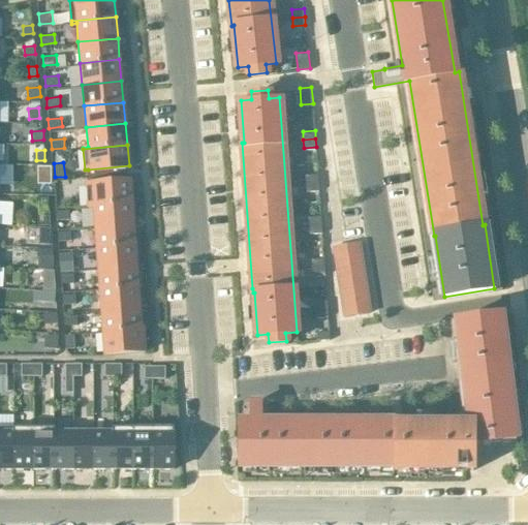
[(53,172),(38,173),(39,186),(53,185),(53,172)]
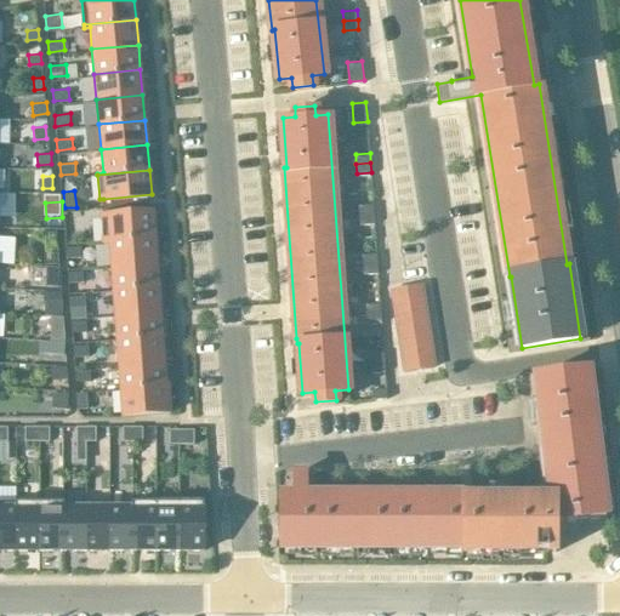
[(373,203),(358,204),(359,214),(374,212),(373,203)]
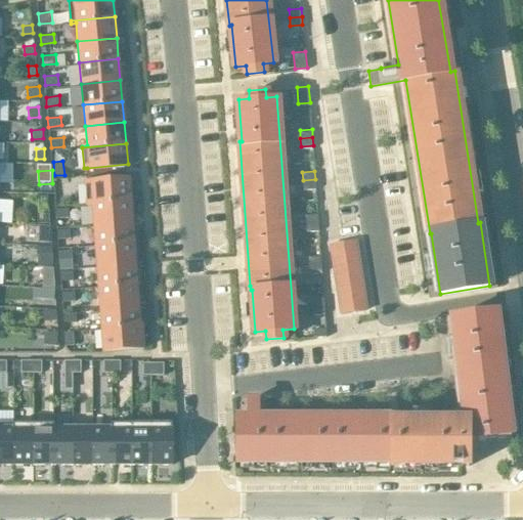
[(90,180),(85,180),(87,202),(131,199),(129,177),(90,180)]
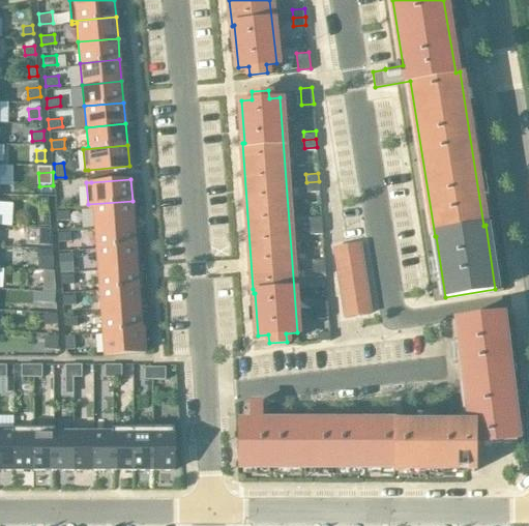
[(319,181),(306,182),(307,191),(320,190),(319,181)]
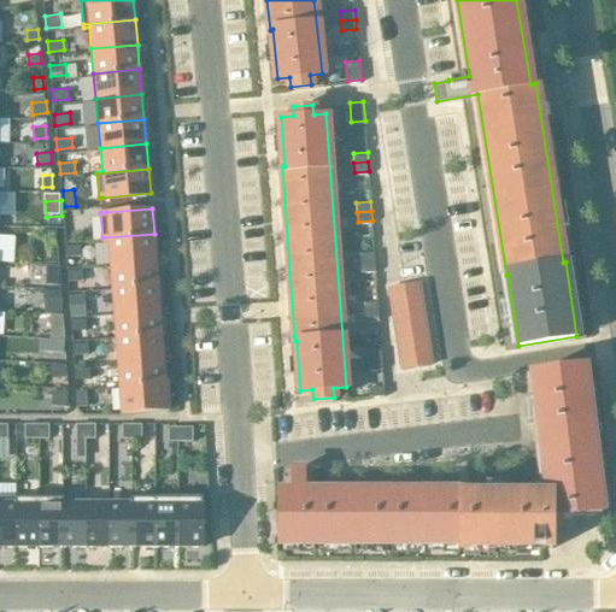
[(46,227),(45,239),(56,239),(57,228),(46,227)]
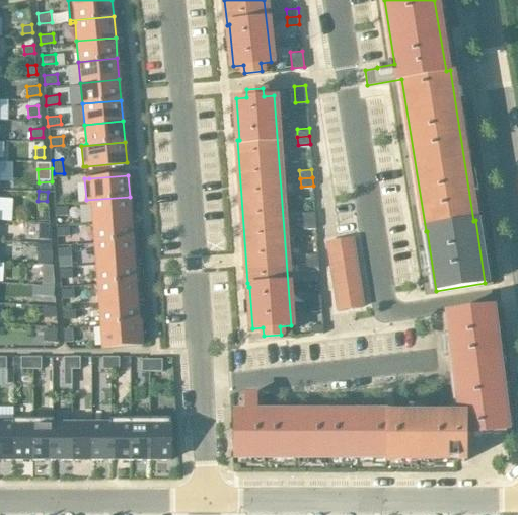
[(130,197),(86,200),(86,202),(91,202),(92,220),(131,217),(130,197)]
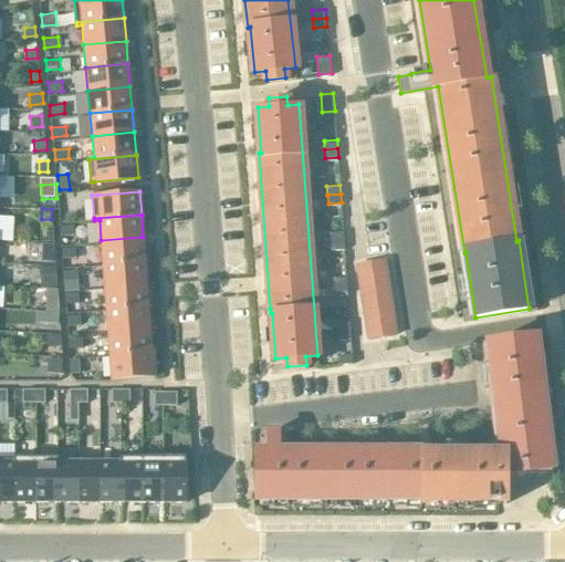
[(74,222),(60,224),(61,235),(75,233),(74,222)]
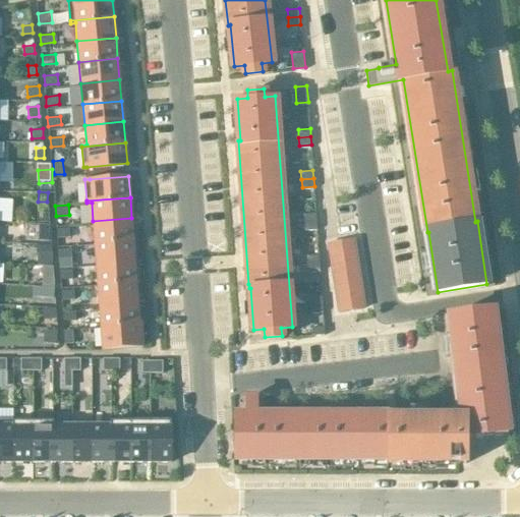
[(315,212),(303,212),(304,220),(316,220),(315,212)]
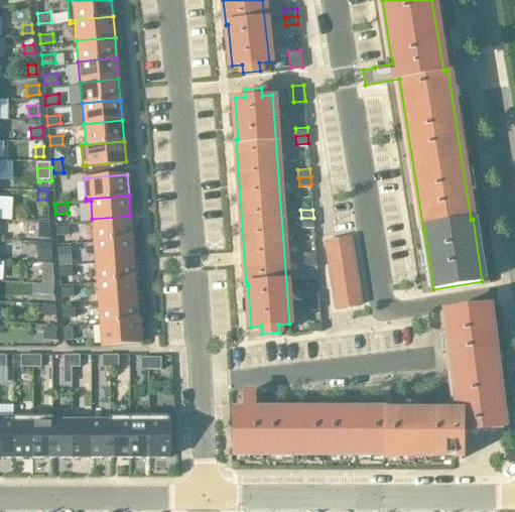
[(130,216),(92,219),(94,240),(132,237),(130,216)]
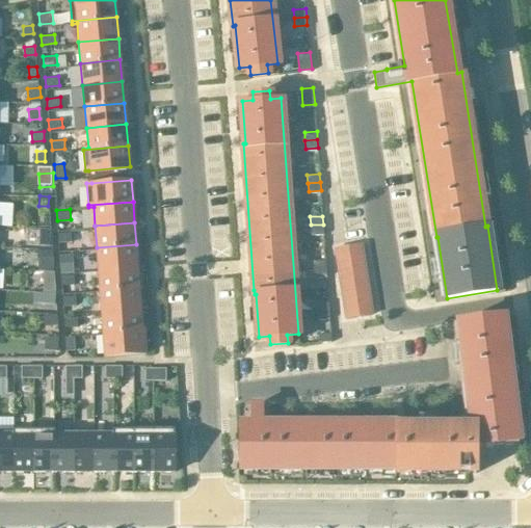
[(323,225),(311,225),(312,233),(324,233),(323,225)]
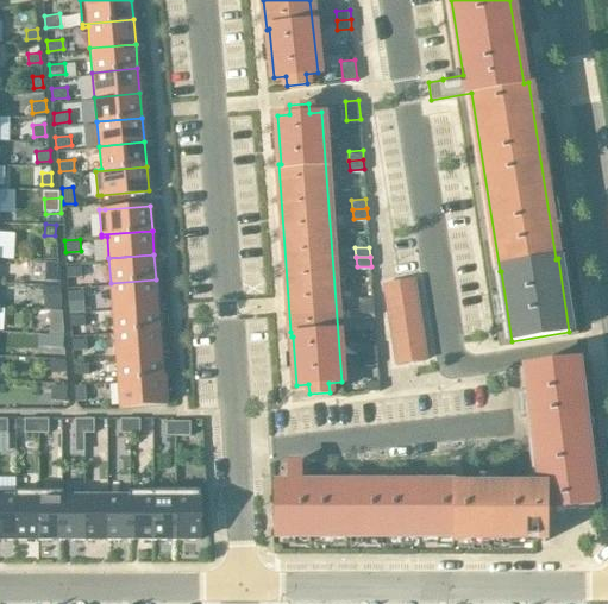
[(46,258),(44,277),(57,278),(58,259),(46,258)]
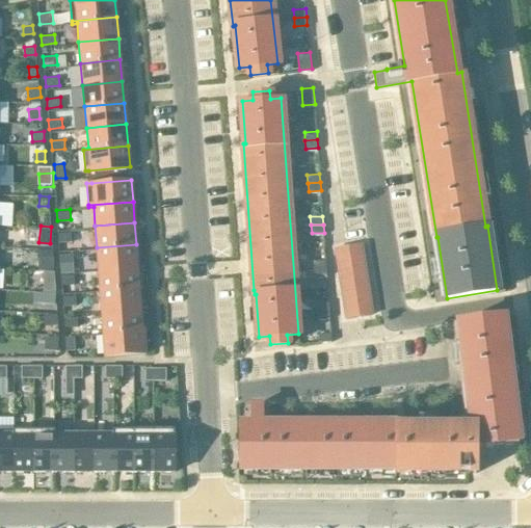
[(71,231),(58,232),(58,241),(72,240),(71,231)]
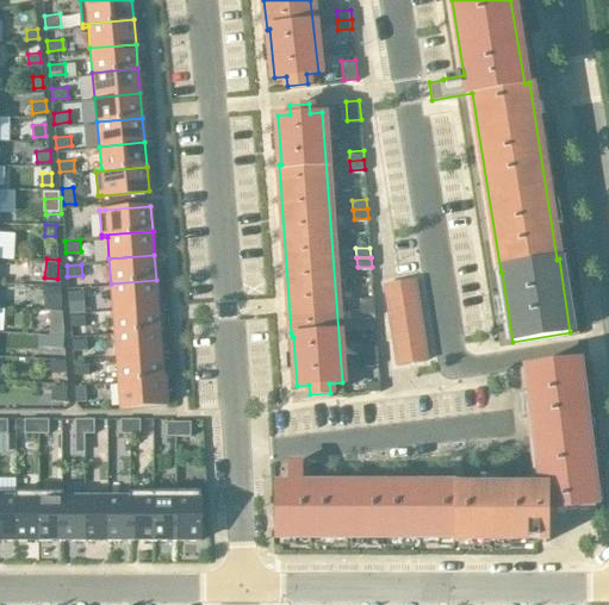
[(414,278),(385,281),(398,362),(427,357),(414,278)]
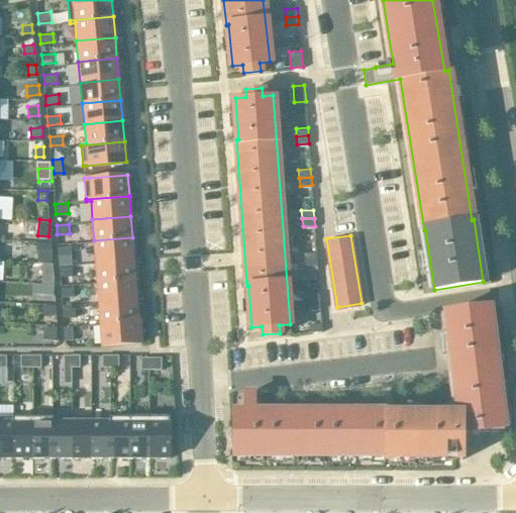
[(132,237),(94,240),(95,262),(133,259),(132,237)]
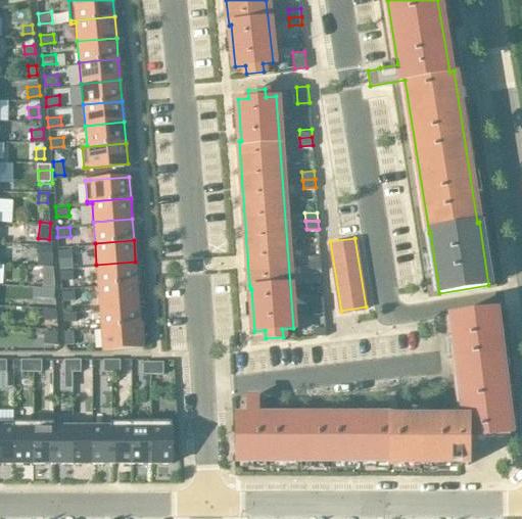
[(52,245),(39,246),(40,256),(52,255),(52,245)]
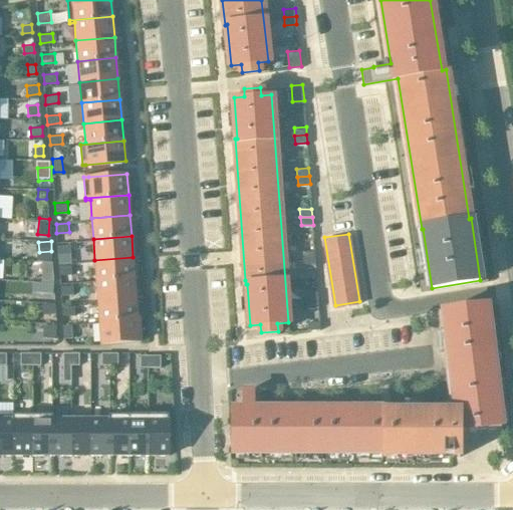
[(70,243),(57,244),(58,253),(70,252),(70,243)]
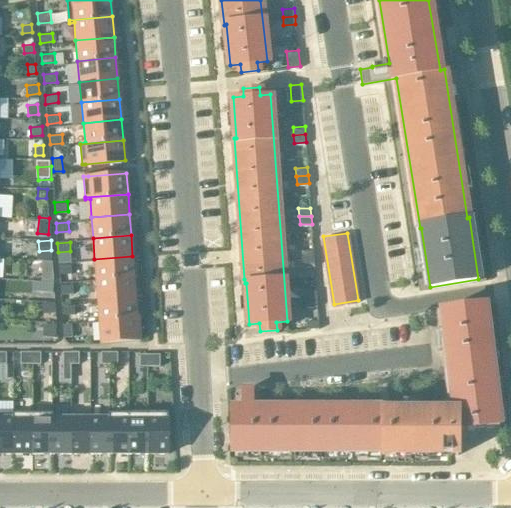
[(313,248),(301,249),(302,257),(314,256),(313,248)]
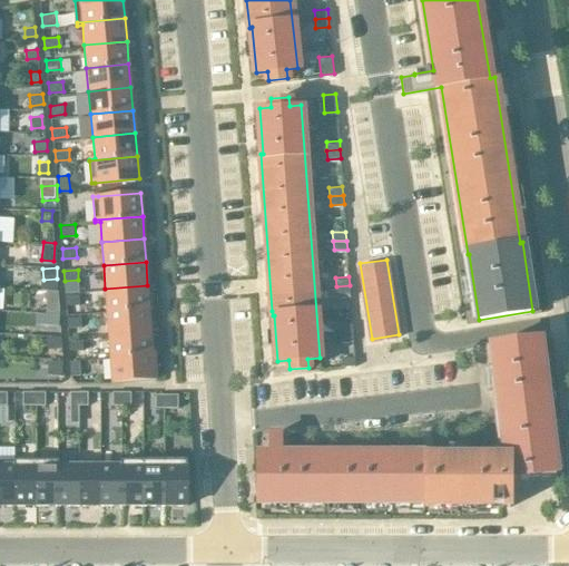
[(147,285),(105,289),(107,311),(149,308),(147,285)]
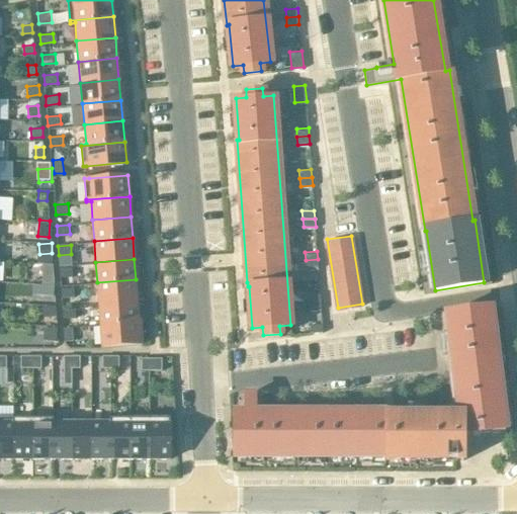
[(318,259),(306,260),(307,268),(318,267),(318,259)]
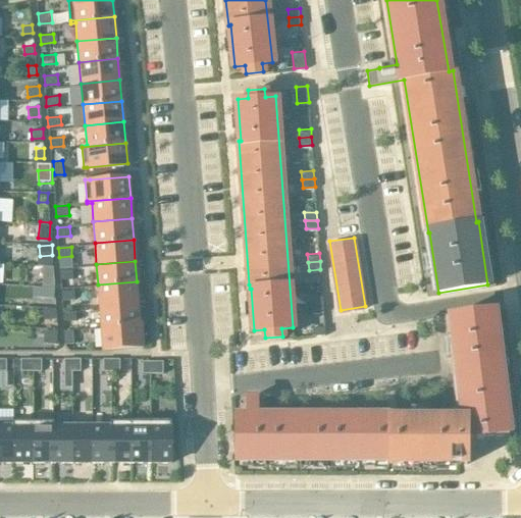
[(53,266),(40,267),(41,277),(54,276),(53,266)]
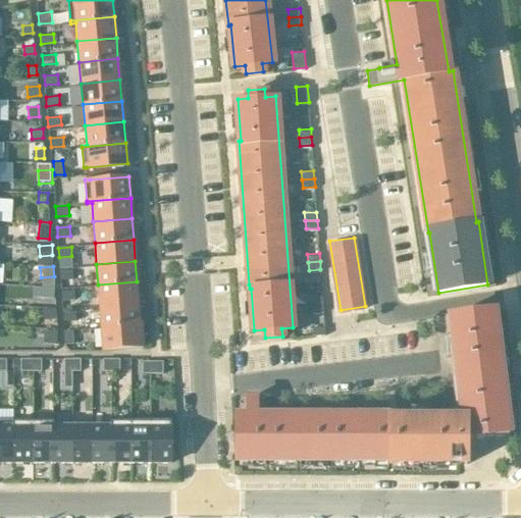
[(72,267),(60,268),(60,277),(73,276),(72,267)]
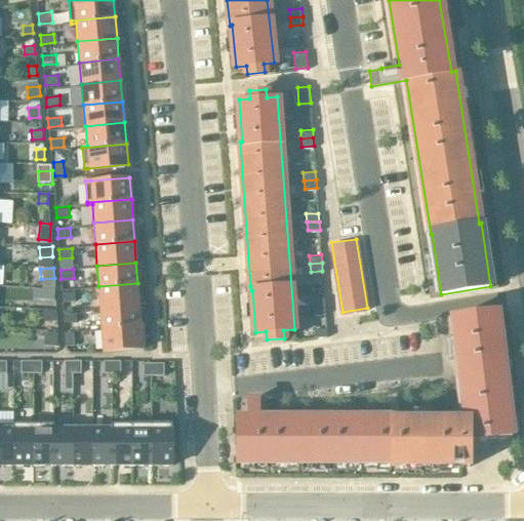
[(137,283),(98,286),(99,308),(138,305),(137,283)]
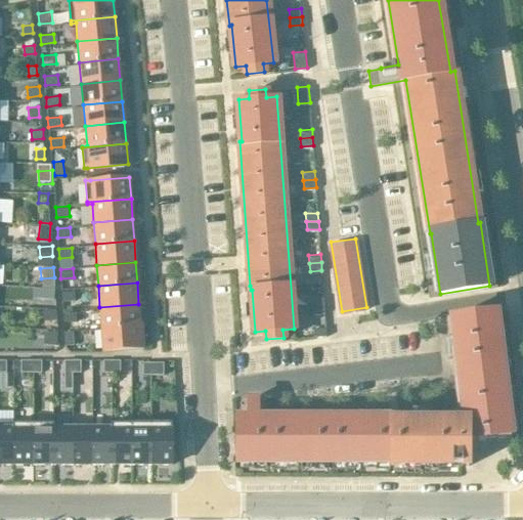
[(429,296),(436,295),(435,283),(427,285),(429,296)]
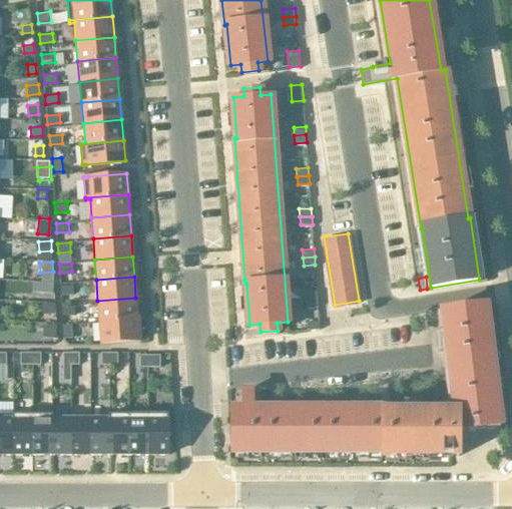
[(0,279),(0,288),(14,289),(14,280),(0,279)]
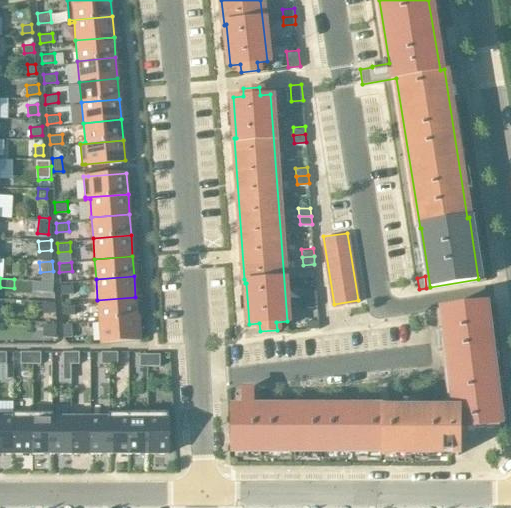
[(53,280),(43,279),(42,289),(52,290),(53,280)]
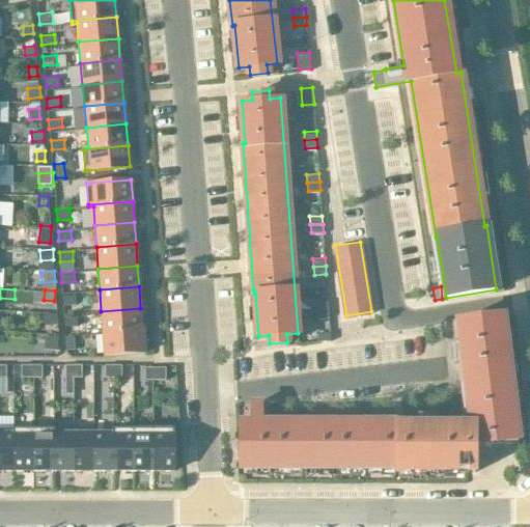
[(76,294),(62,295),(63,304),(76,303),(76,294)]
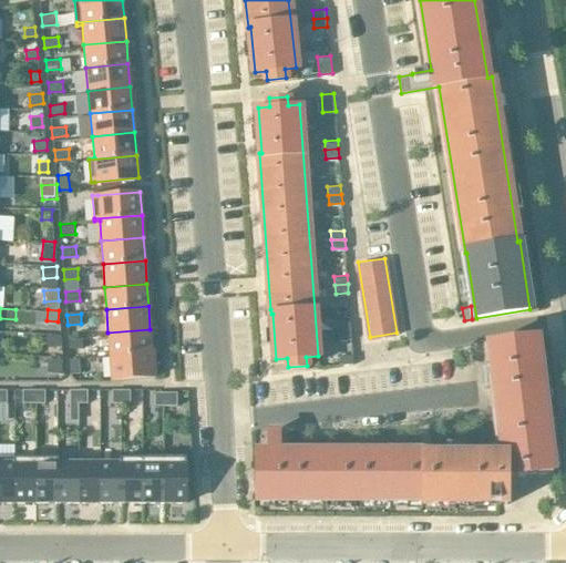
[(350,320),(337,321),(338,330),(351,329),(350,320)]
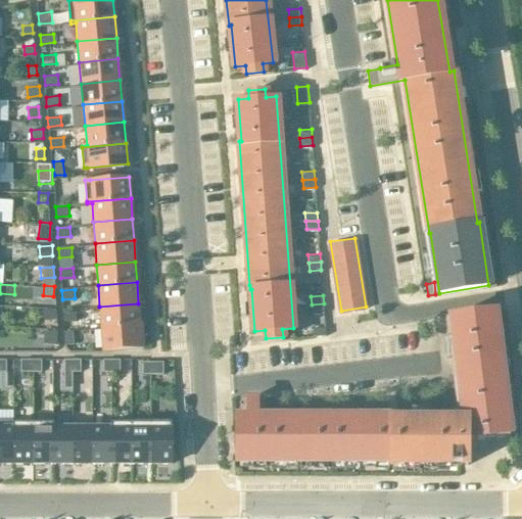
[(138,303),(99,307),(101,328),(140,325),(139,322),(138,303)]
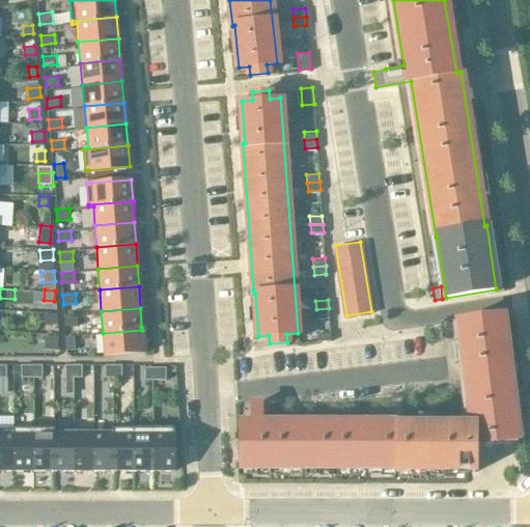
[(329,308),(316,309),(316,317),(329,316),(329,308)]
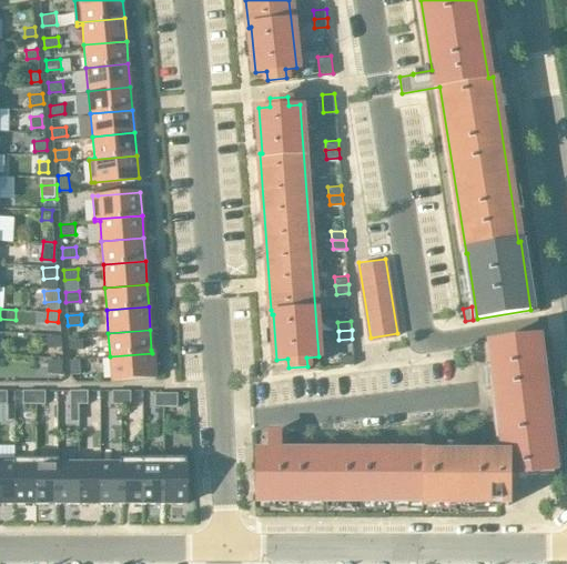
[(62,334),(47,335),(48,346),(63,345),(62,334)]
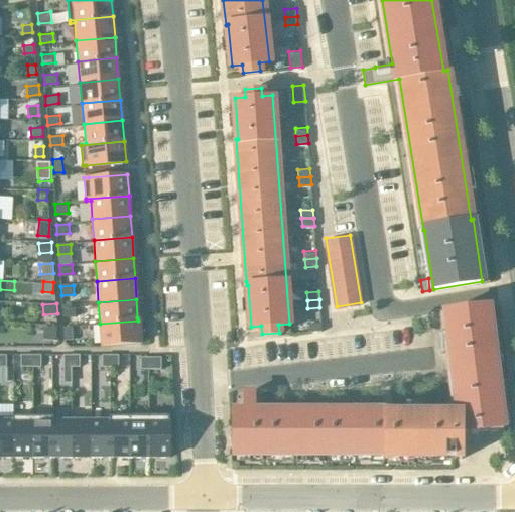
[(75,305),(62,306),(62,315),(76,314),(75,305)]
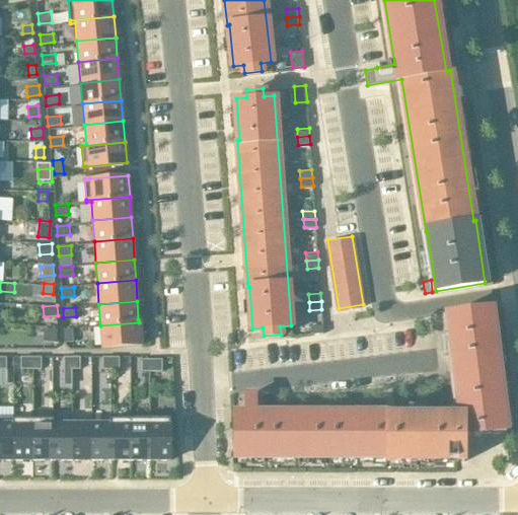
[(491,307),(448,312),(452,344),(495,339),(491,307)]
